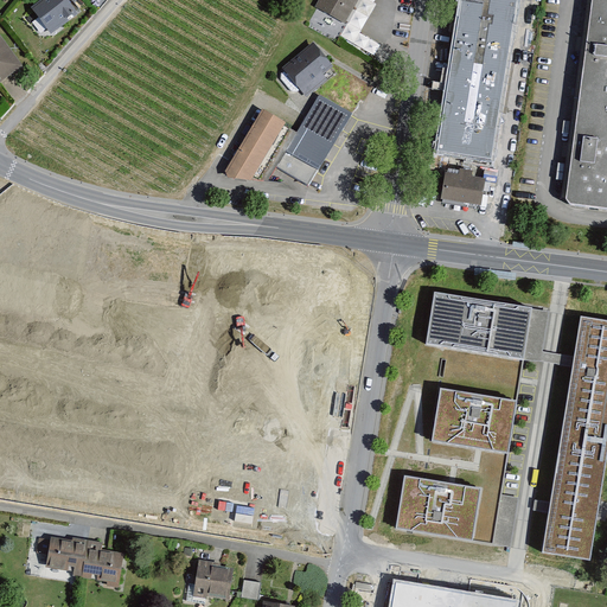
[(75,18),(61,0),(45,0),(30,13),(49,38),(75,18)]
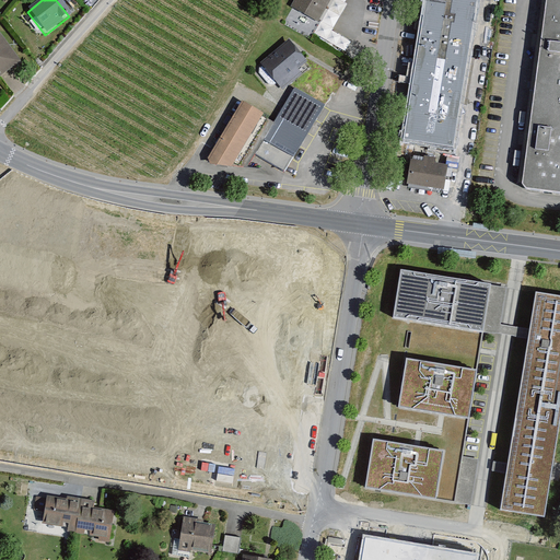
[(333,0),(293,0),(291,6),(321,23),(325,15),(333,0)]
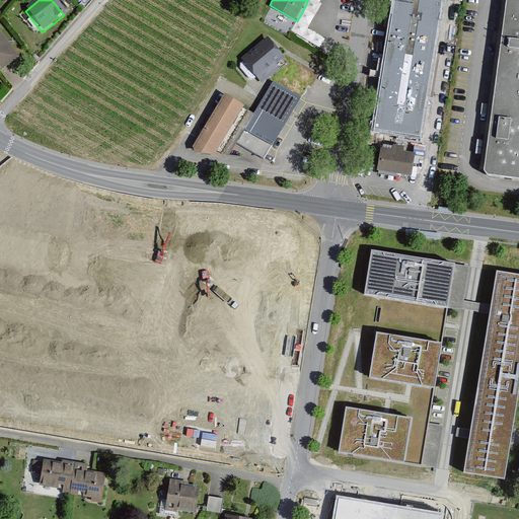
[(443,0),(393,0),(372,129),(421,137),(443,0)]
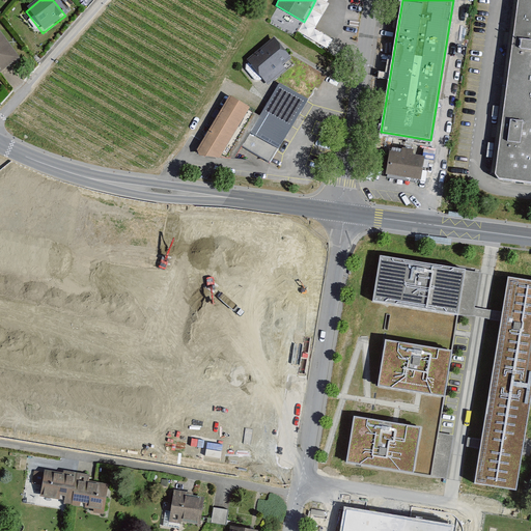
[(530,0),(518,0),(495,175),(499,182),(530,185),(530,0)]
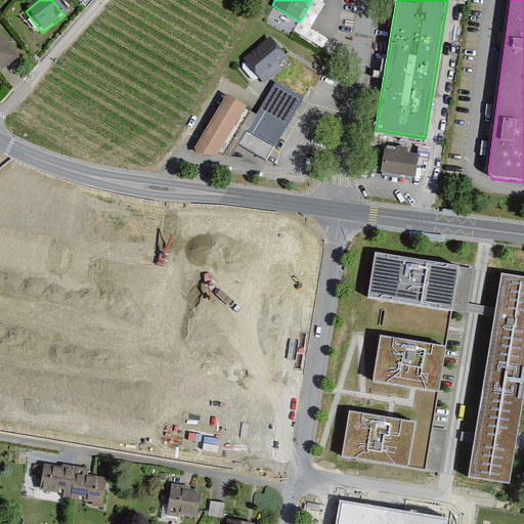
[(0,73),(17,60),(0,37),(0,73)]
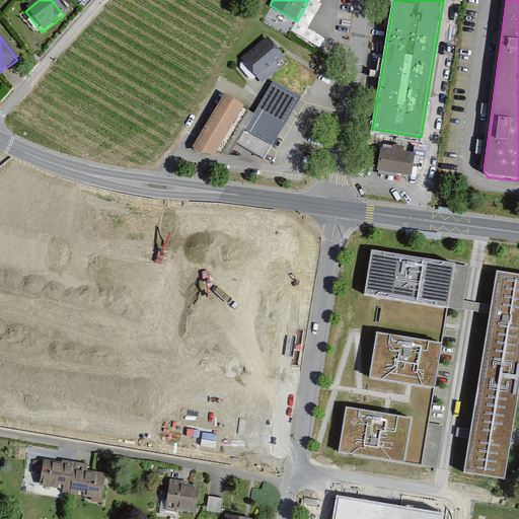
[(288,62),(269,36),(241,57),(262,83),(288,62)]
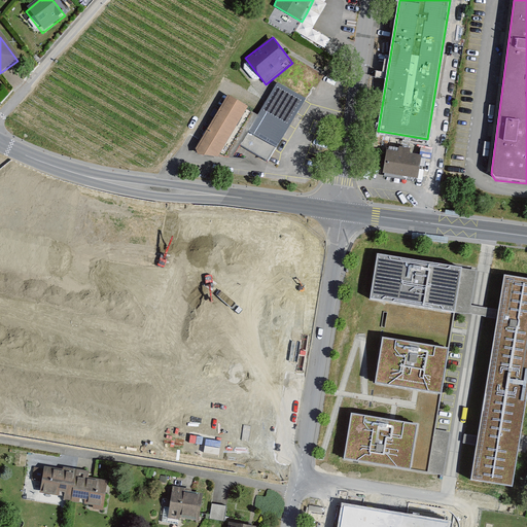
[(277,149),(305,99),(275,82),(247,133),(277,149)]
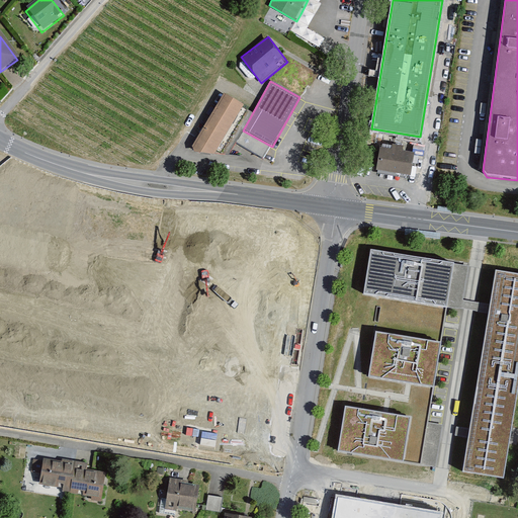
[(244,104),(225,93),(192,147),(195,152),(216,154),(244,104)]
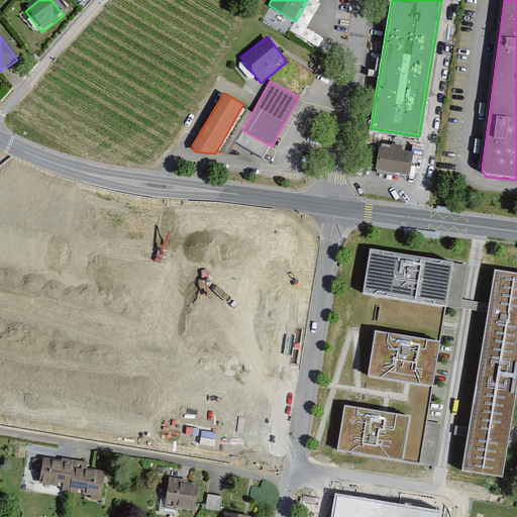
[(410,175),(413,154),(380,149),(377,170),(410,175)]
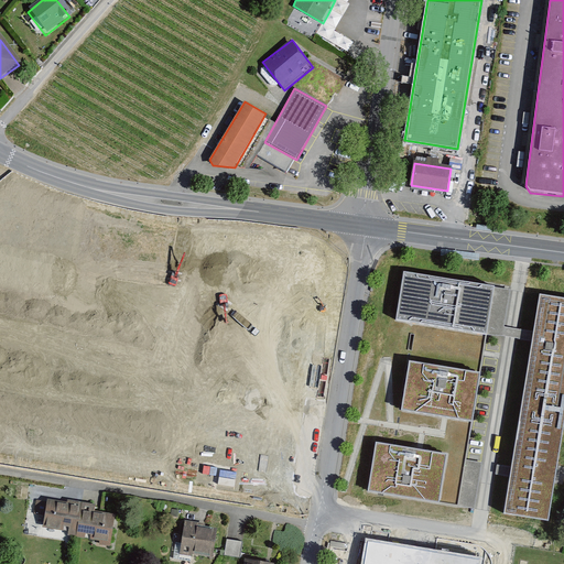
[(404,271),(397,320),(415,323),(487,334),(489,316),(490,307),(494,288),(495,286),(404,271)]
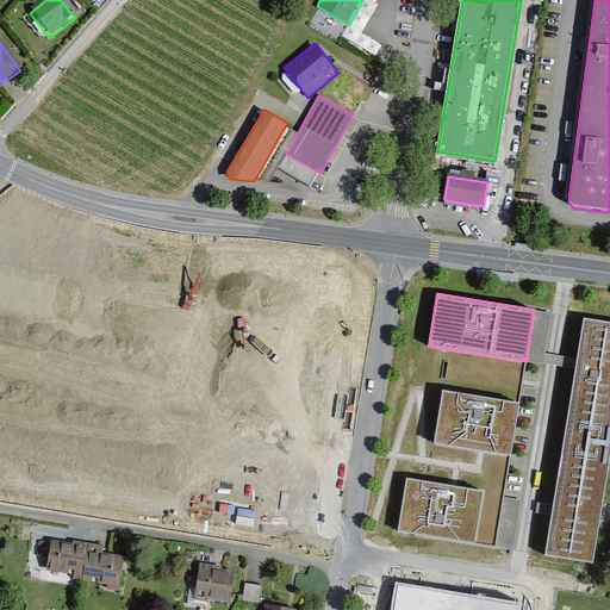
[(553,313),(534,311),(530,332),(529,342),(527,361),(577,369),(578,359),(546,353),(553,313)]
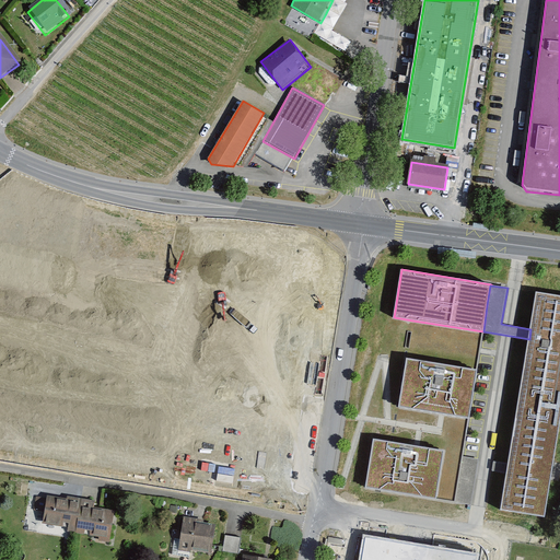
[(559,424),(559,296),(537,293),(531,329),(529,334),(529,339),(509,464),(508,469),(508,473),(501,510),(545,516),(559,424)]
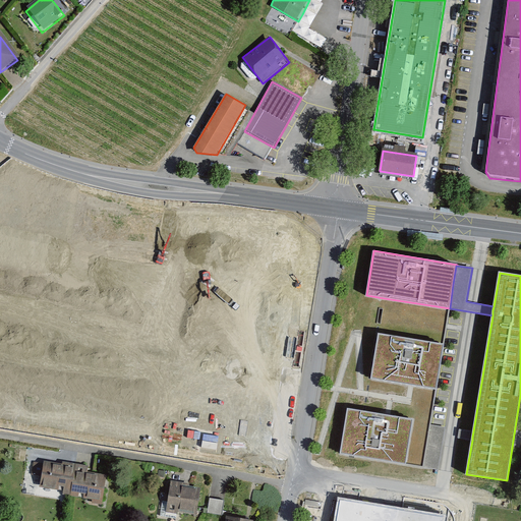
[(430,388),(437,389),(444,344),(378,333),(370,379),(412,385),(430,388)]
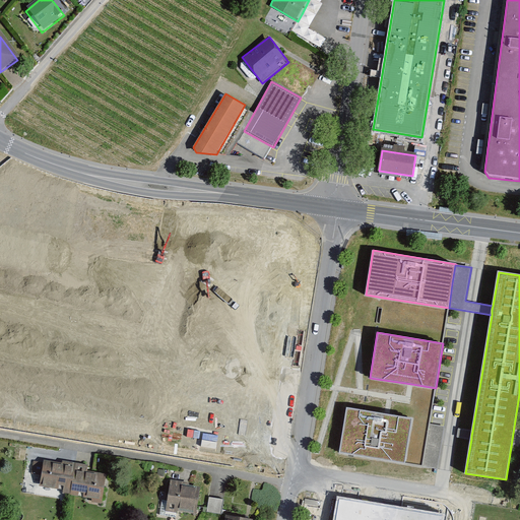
[(339,454),(423,468),(431,420),(425,419),(387,413),(365,410),(346,407),(339,454)]
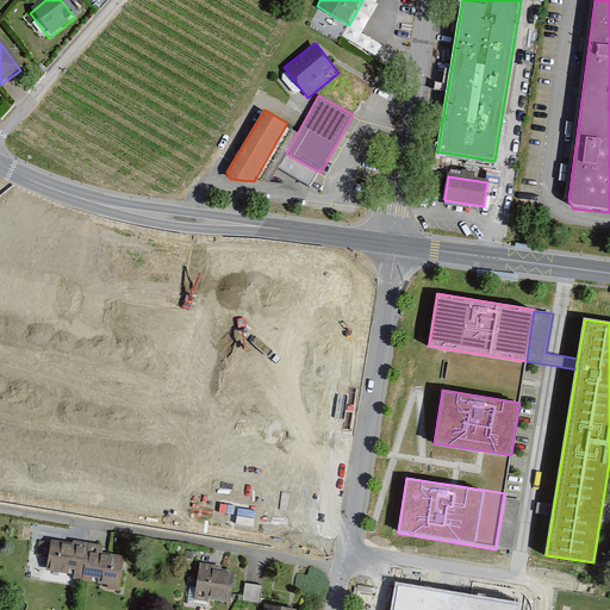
[(505,542),(512,543),(521,499),(509,497),(504,523),(505,523),(503,537),(506,539),(505,542)]
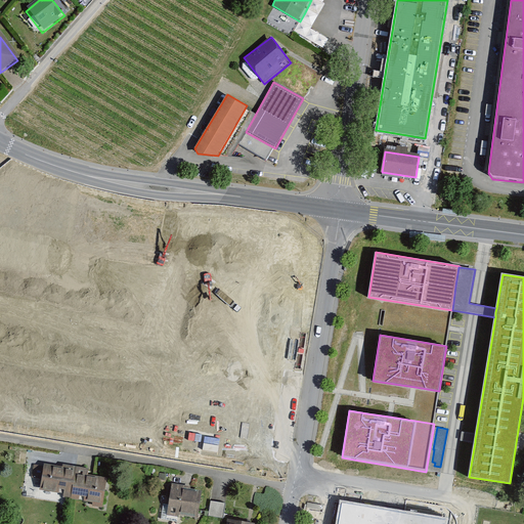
[(475,442),(476,434),(462,432),(461,440),(475,442)]
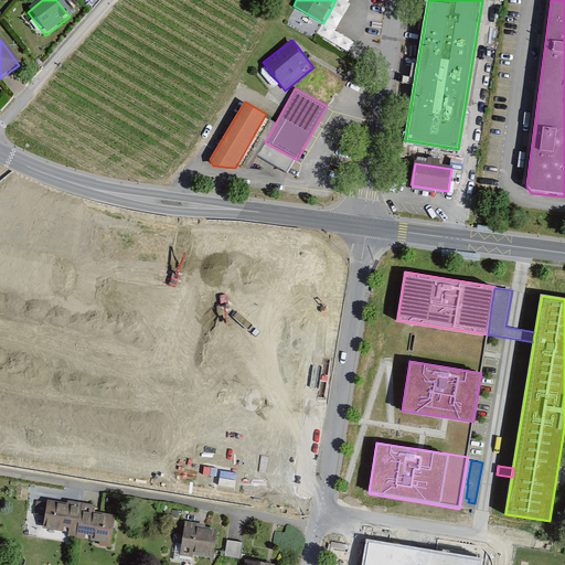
[(75,539),(81,507),(66,504),(65,509),(46,505),(42,533),(75,539)]
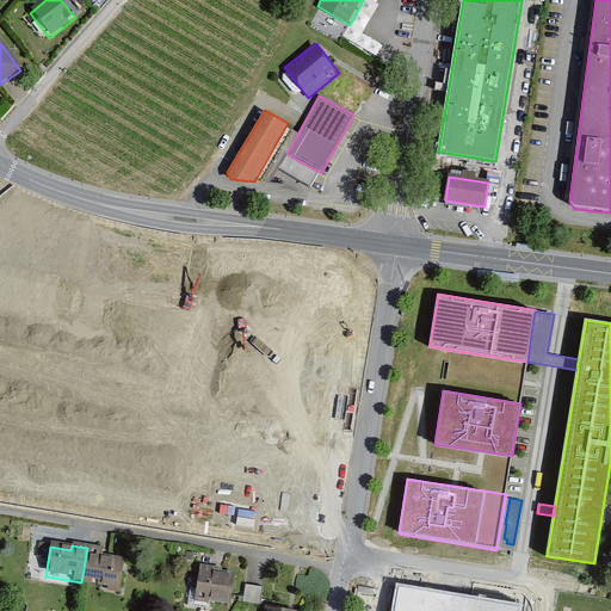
[(100,550),(87,548),(81,582),(81,586),(116,591),(121,562),(99,559),(100,550)]
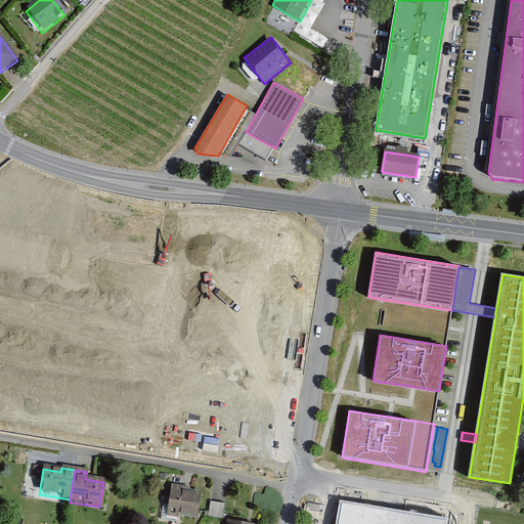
[(195,520),(200,496),(182,493),(183,489),(170,488),(166,516),(195,520)]
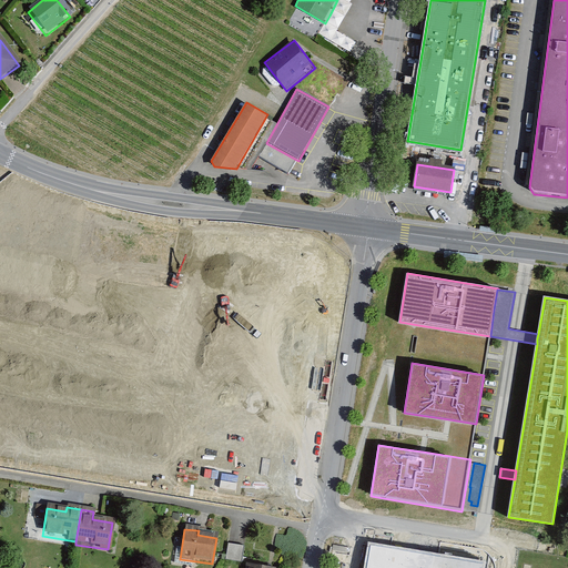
[(243,560),(245,545),(227,543),(225,558),(243,560)]
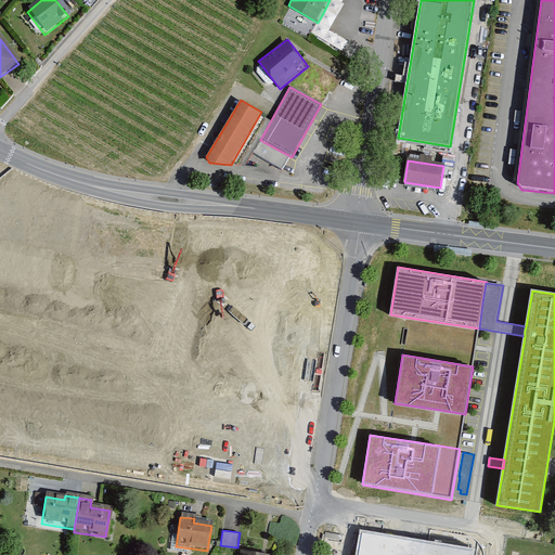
[(474,554),(475,551),(362,532),(358,554),(474,554)]
